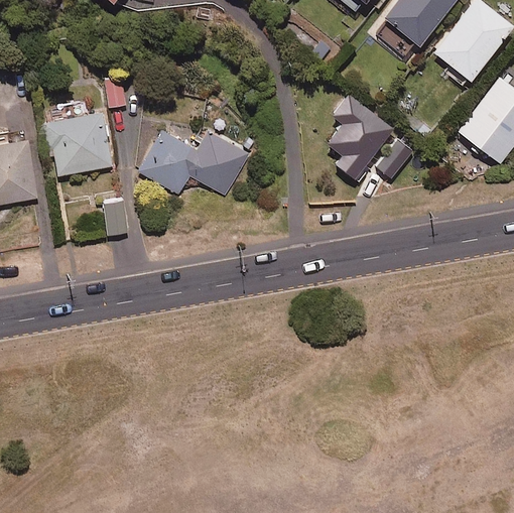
[(454,0),(398,0),(384,18),(419,45),(454,0)]
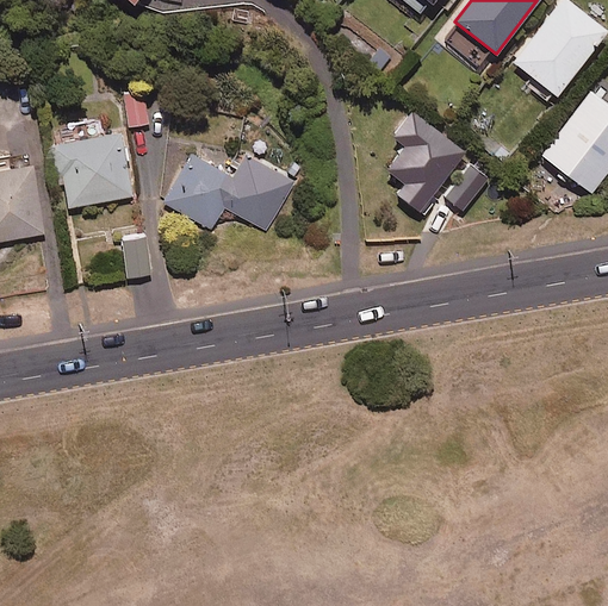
[(607,31),(568,0),(563,0),(514,62),(556,95),(607,31)]
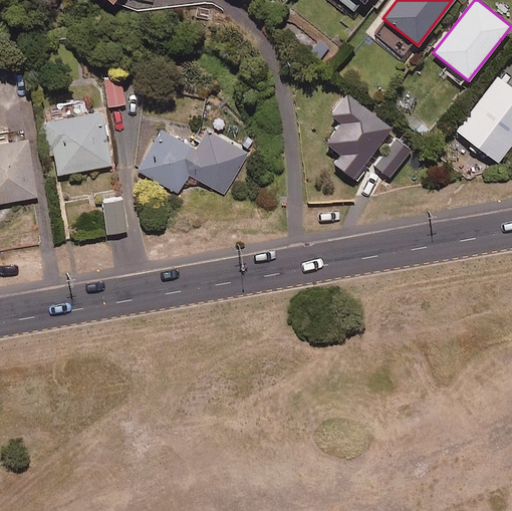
[(511,87),(497,76),(456,130),(498,163),(511,145),(511,87)]
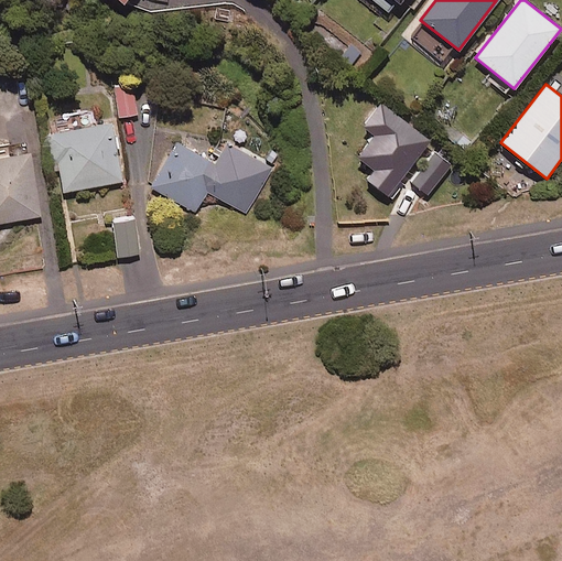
[(136,85),(116,87),(119,118),(138,116),(136,85)]
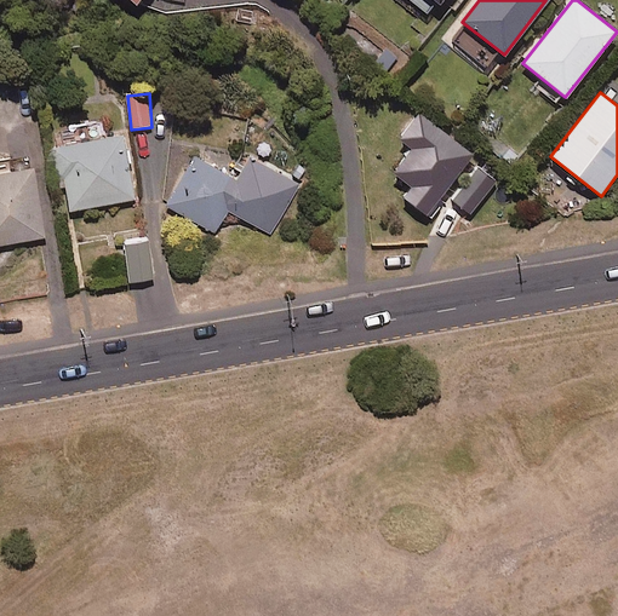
[(474,155),(422,114),(401,140),(413,150),(395,173),(411,185),(404,196),(427,214),(474,155)]
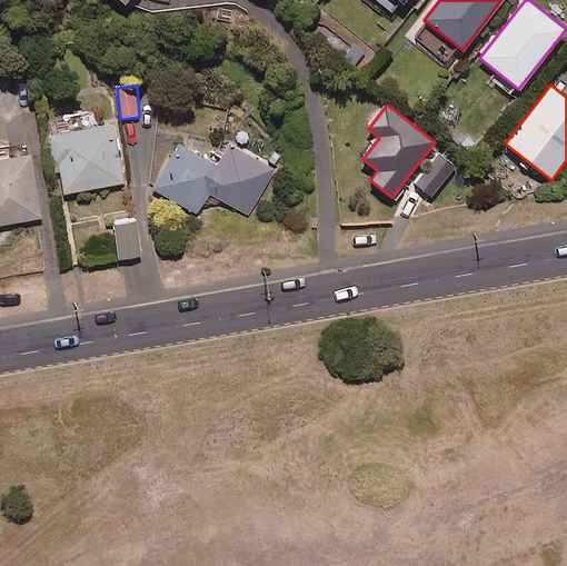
[(125,184),(113,123),(51,135),(62,195),(125,184)]
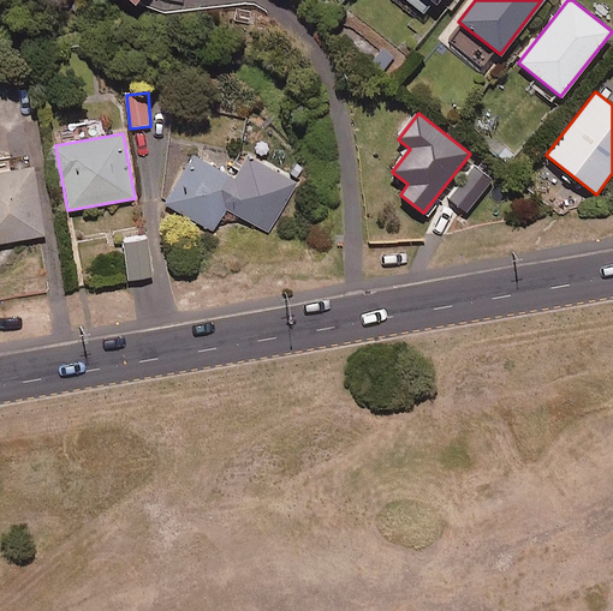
[(238,179),(196,155),(166,205),(215,234),(228,211),(272,237),(301,186),(250,157),(238,179)]
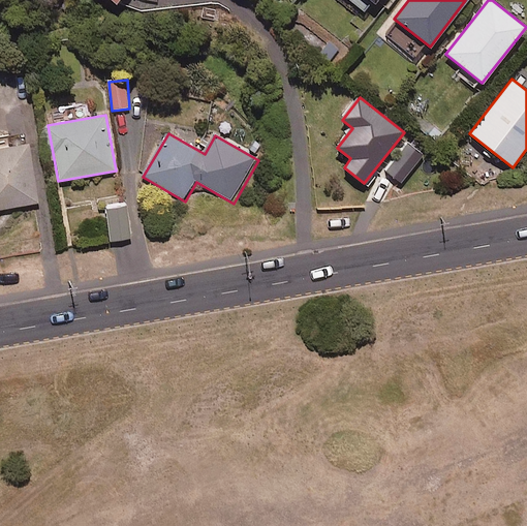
[(0,209),(38,204),(28,141),(0,145),(0,209)]
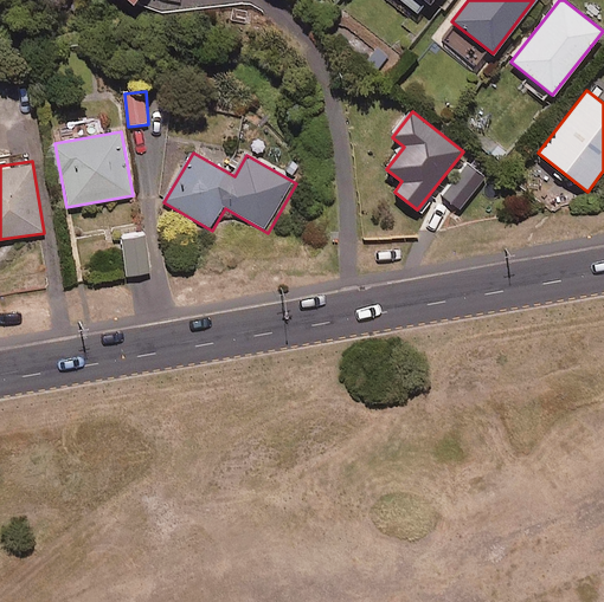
[(488,180),(471,164),(443,195),(460,211),(488,180)]
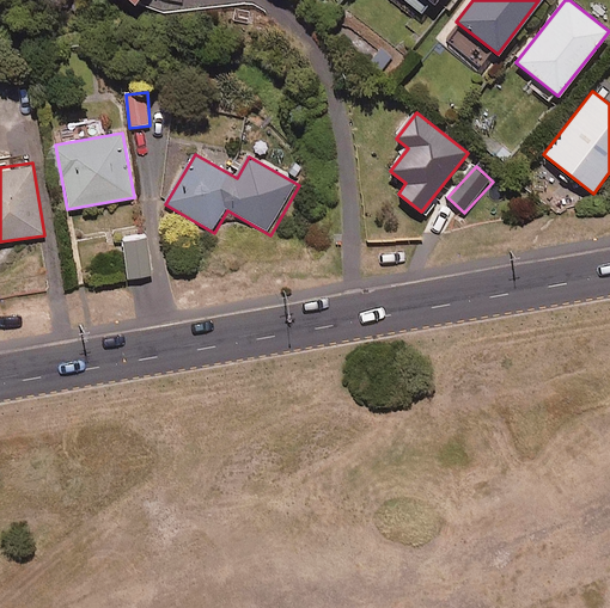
[(152,275),(145,235),(121,240),(128,280),(152,275)]
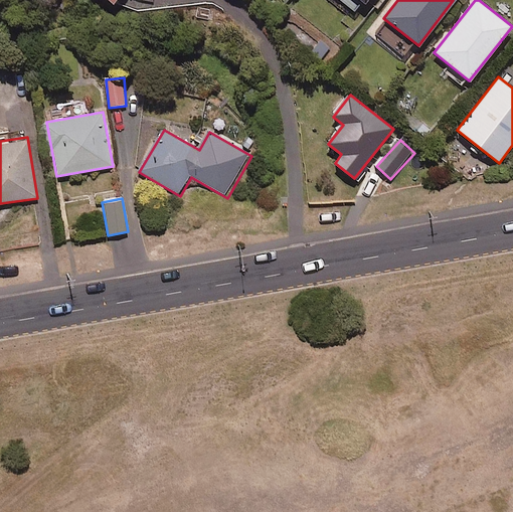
All buildings are outlined.
